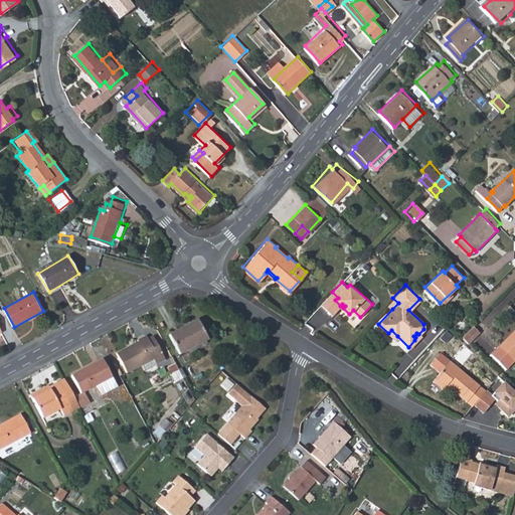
[(332,292),(322,304),(333,314),(340,306),(335,300),(338,298),(332,292)]
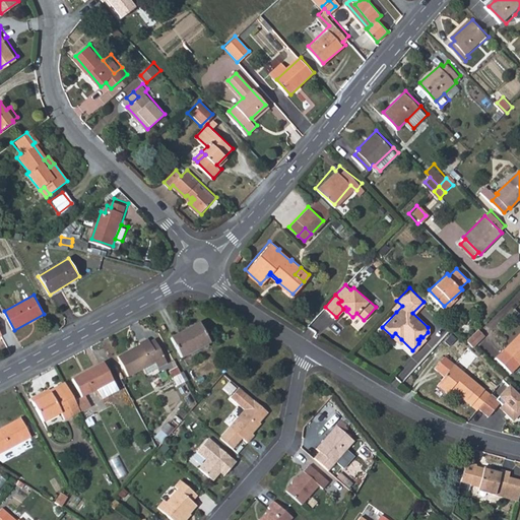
[(391,307),(396,312),(402,306),(396,301),(391,307)]
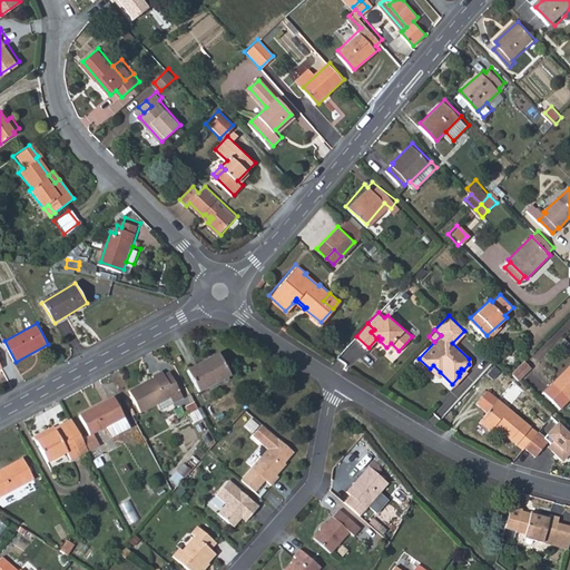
[(232,352),(210,337),(190,366),(210,381),(232,352)]
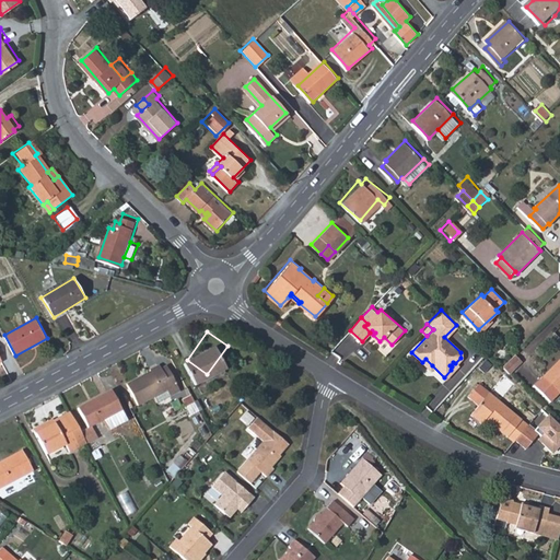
[(514,354),(503,365),(509,372),(521,361),(514,354)]
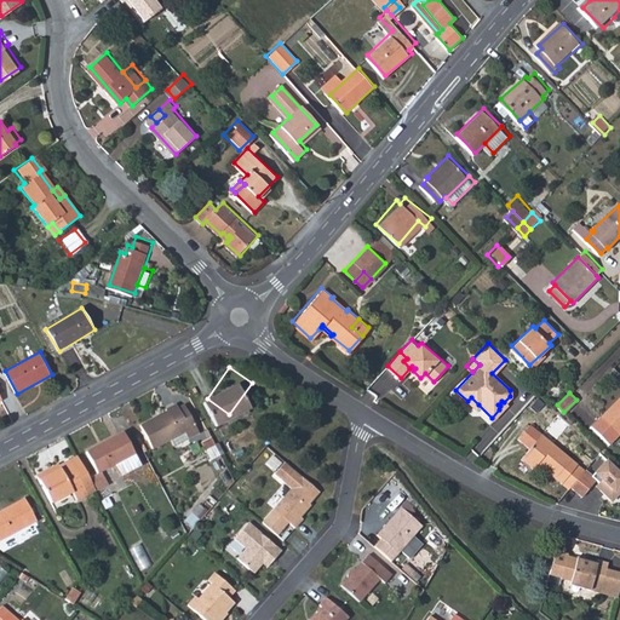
[(619,394),(601,414),(618,432),(619,430),(619,394)]
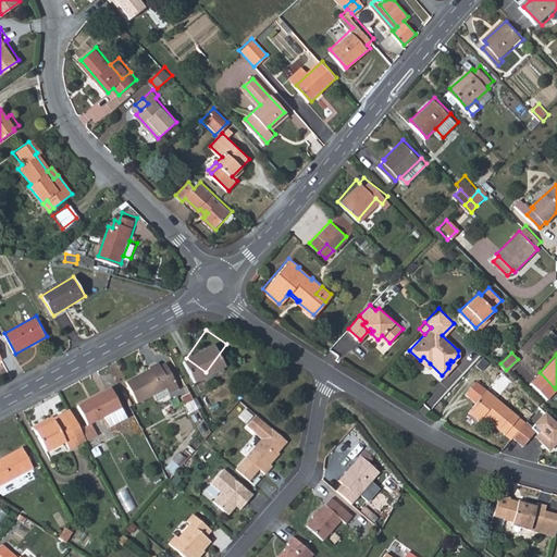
[(426,367),(430,363),(423,357),(420,360),(426,367)]
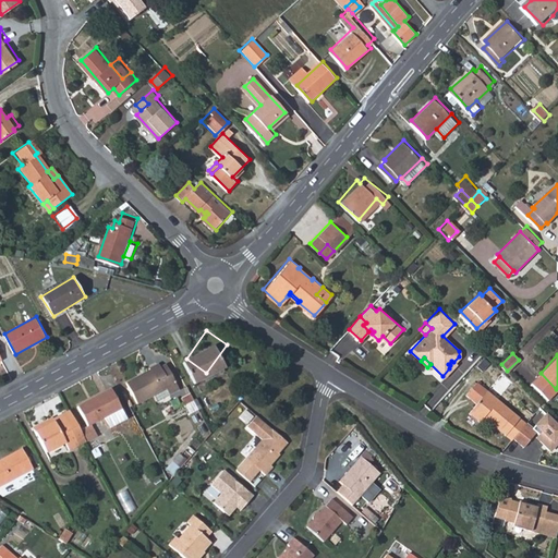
[(157,392),(170,386),(172,391),(182,386),(170,362),(165,365),(162,361),(153,365),(154,367),(130,379),(141,401),(157,392)]
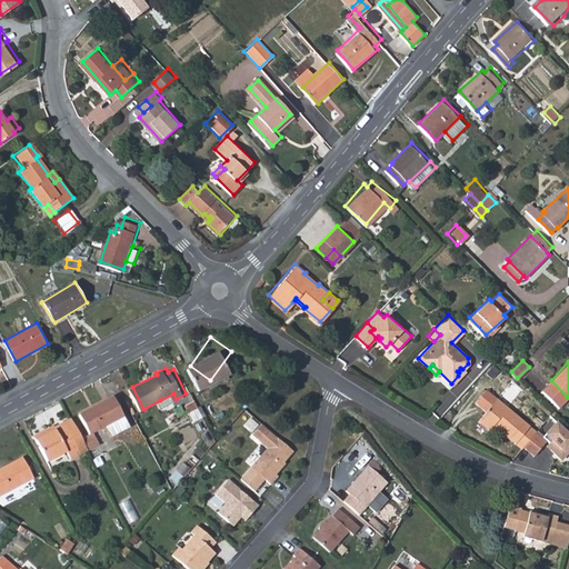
[(485,389),(473,401),(476,405),(488,392),(485,389)]
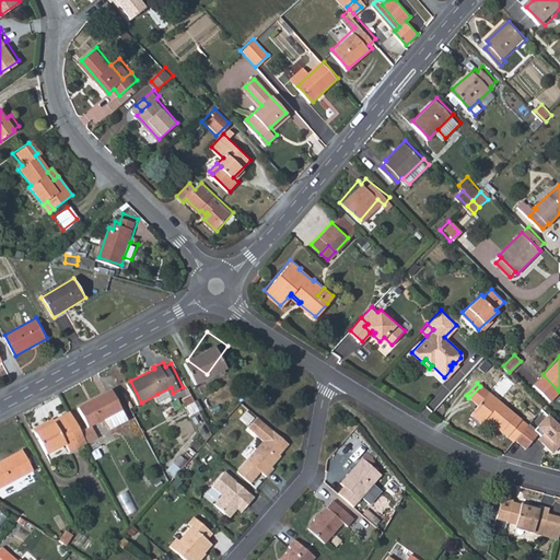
[(511,440),(513,438),(523,445),(535,431),(480,386),(468,398),(476,404),(469,413),(480,422),(485,418),(511,440)]
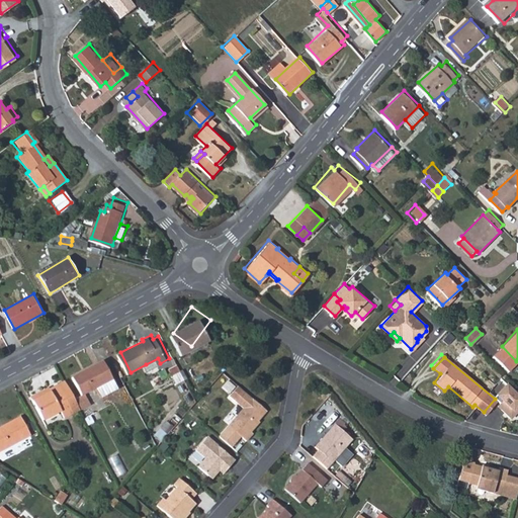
[(148,369),(160,363),(158,358),(146,364),(148,369)]
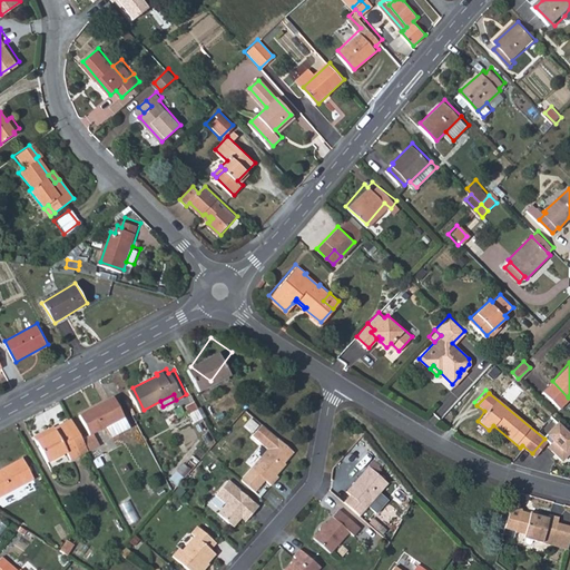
[(82,414),(92,433),(97,431),(109,424),(116,435),(134,425),(116,395),(82,414)]
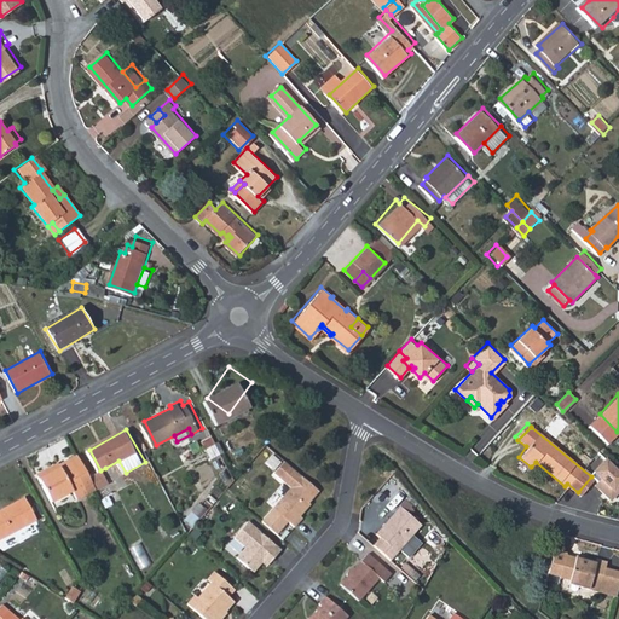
[(81,453),(41,475),(55,501),(76,489),(81,497),(92,491),(85,478),(92,473),(81,453)]
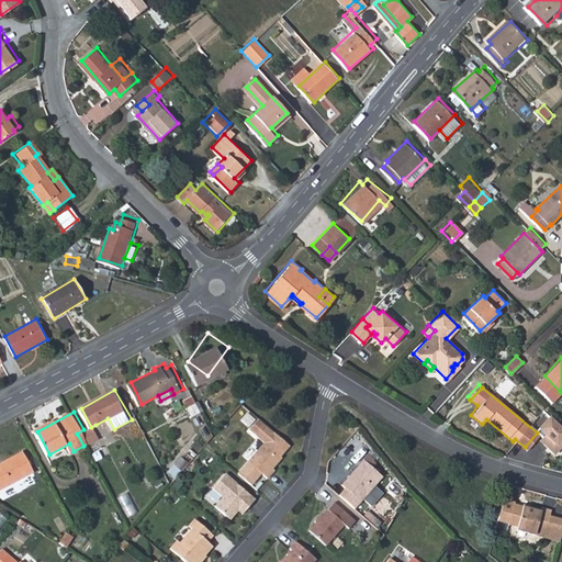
[(267,439),(243,468),(256,480),(263,471),(270,475),(278,468),(276,465),(281,458),(280,457),(292,442),(261,415),(251,426),(267,439)]
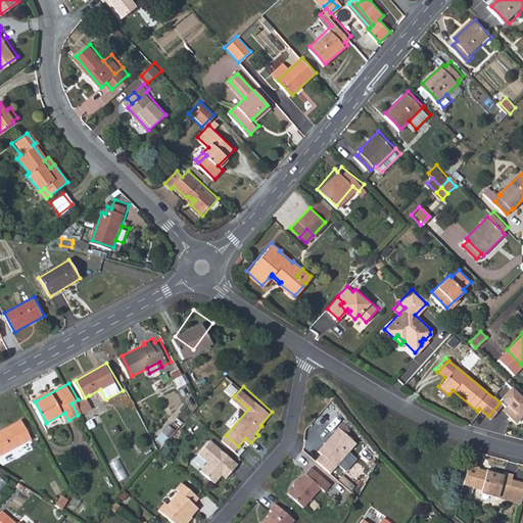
[(95,407),(89,395),(85,397),(80,400),(86,412),(95,407)]
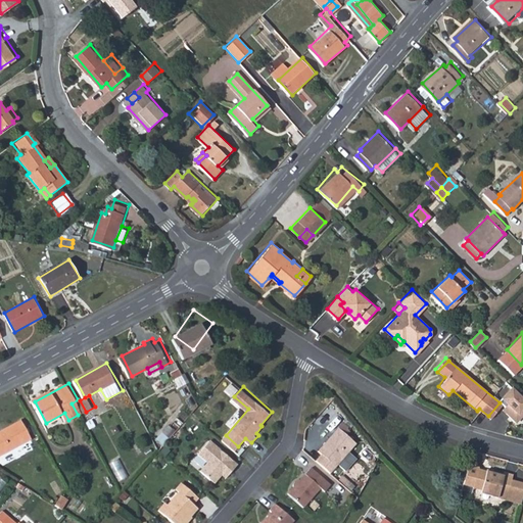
[(78,399),(72,403),(78,415),(84,411),(78,399)]
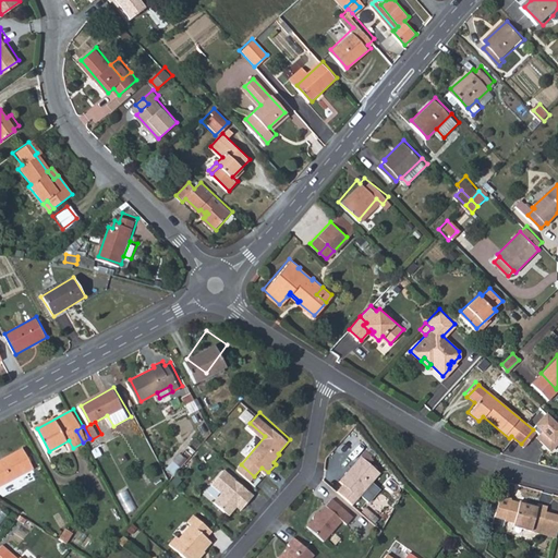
[(0,485),(31,469),(21,449),(0,459),(0,485)]
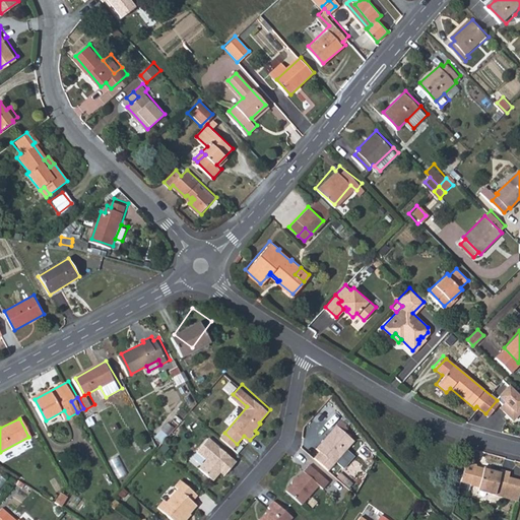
[(321,450),(315,456),(329,469),(336,460),(344,466),(354,455),(346,448),(354,440),(337,425),(318,447),(321,450)]
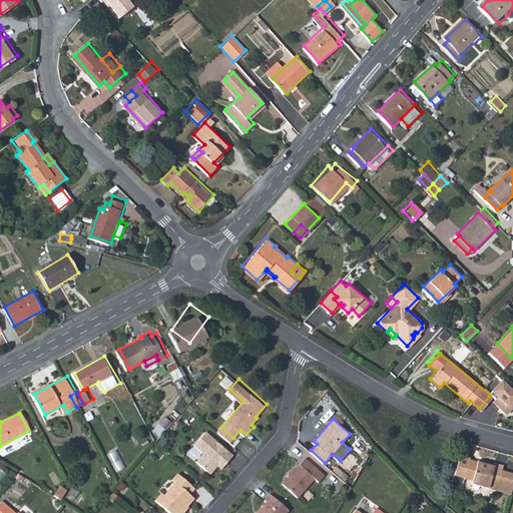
[(221,427),(219,429),(231,440),(233,438),(221,427)]
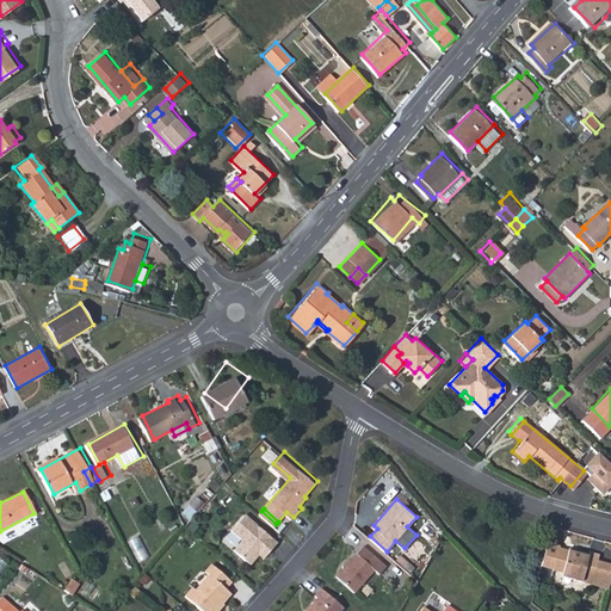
[(235,529),(247,539),(238,549),(253,563),(265,550),(269,553),(279,541),(250,513),(235,529)]
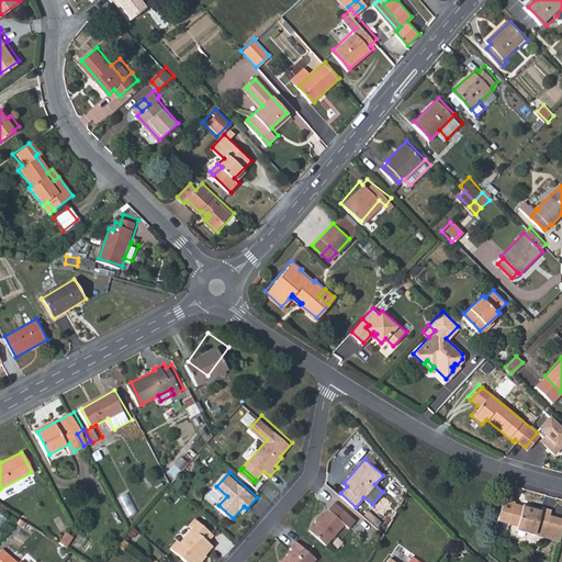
[(526,527),(525,532),(542,537),(549,515),(551,509),(541,506),(541,508),(523,503),(523,504),(514,502),(514,499),(503,497),(496,524),(506,527),(508,523),(517,525),(526,527)]
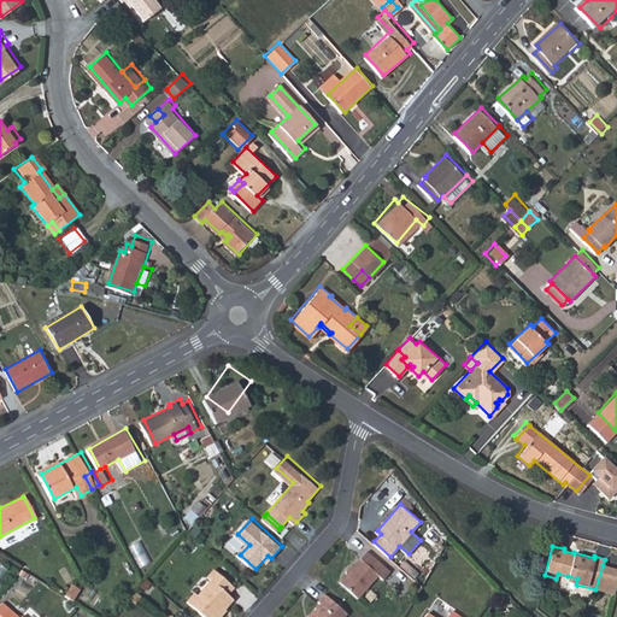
[(344,577),(344,579),(342,581),(359,597),(380,574),(385,577),(392,570),(368,550),(354,564),(350,566),(348,574),(344,577)]
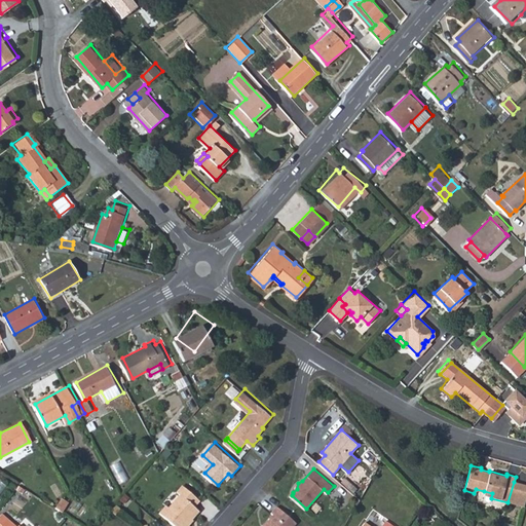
[(525,496),(525,485),(514,482),(508,502),(523,506),(525,496)]
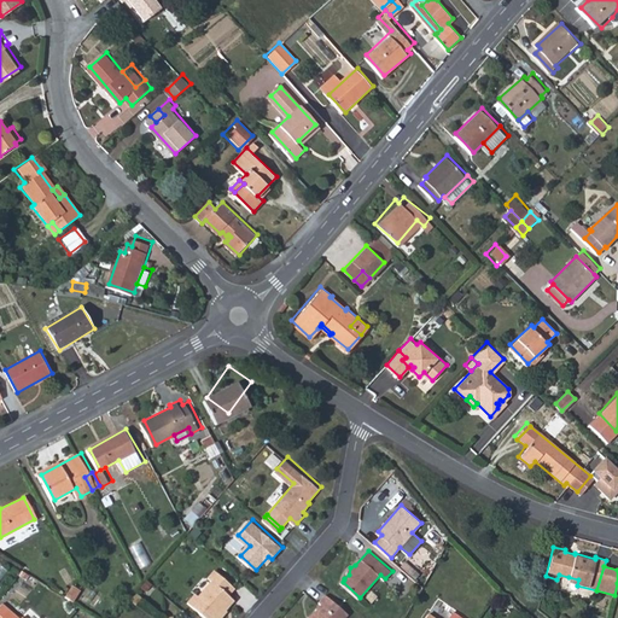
[(229,593),(235,586),(216,569),(209,576),(213,579),(199,594),(197,592),(190,601),(209,617),(217,617),(227,608),(223,606),(232,596),(229,593)]
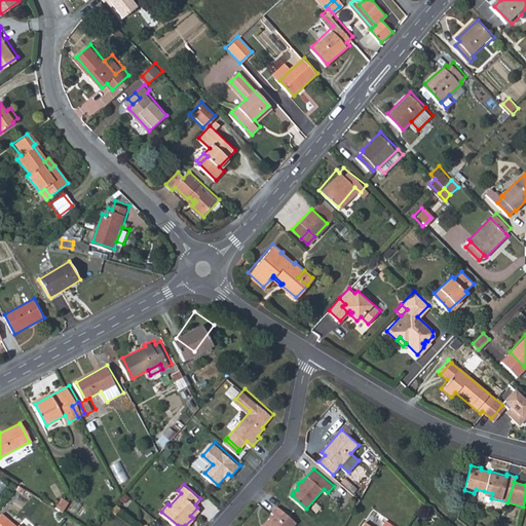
[(65,512),(71,500),(65,496),(59,508),(65,512)]
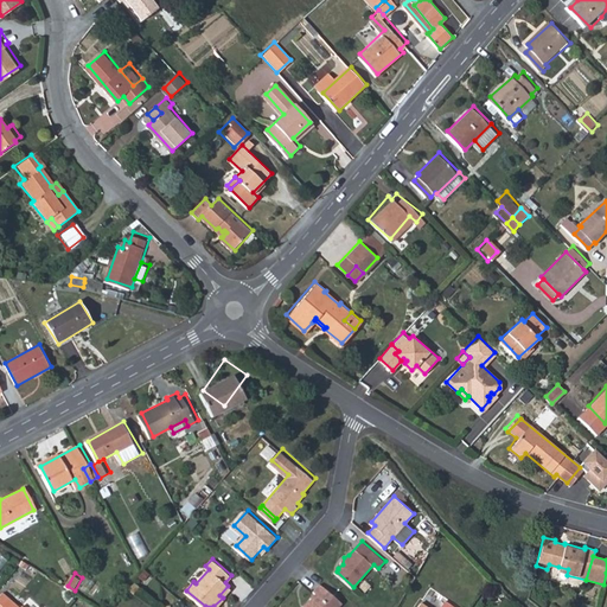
[(306,604),(308,606),(307,606),(310,606),(325,587),(321,582),(314,590),(317,593),(306,604)]
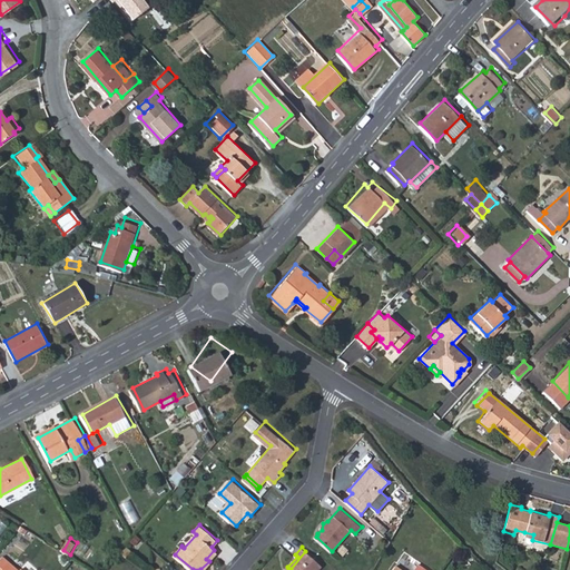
[(316,569),(321,564),(305,551),(291,569),(316,569)]
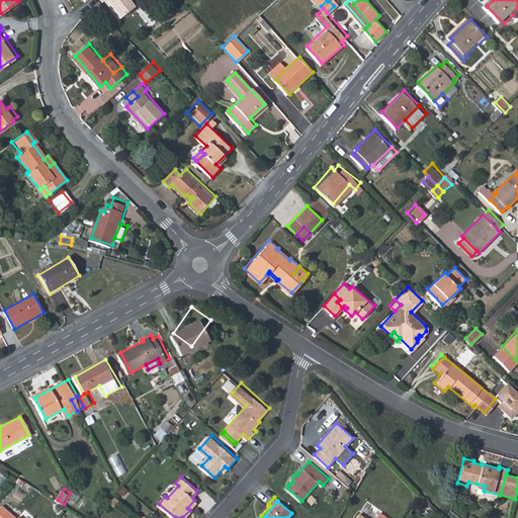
[(18,517),(14,517),(2,506),(0,508),(0,517),(18,517)]
